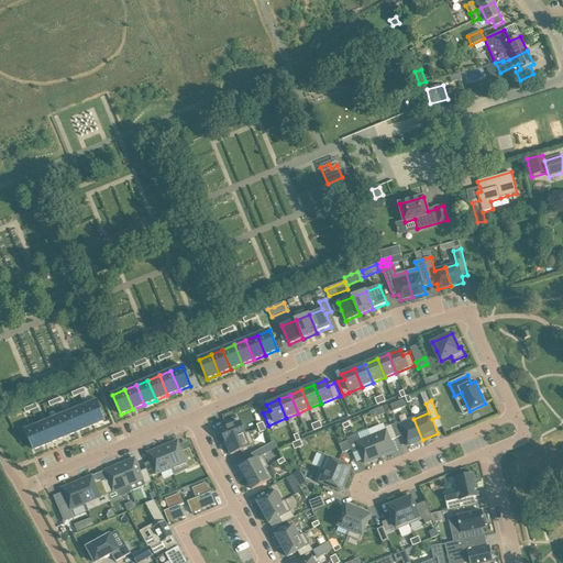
[(97,401),(85,406),(92,426),(105,421),(97,401)]
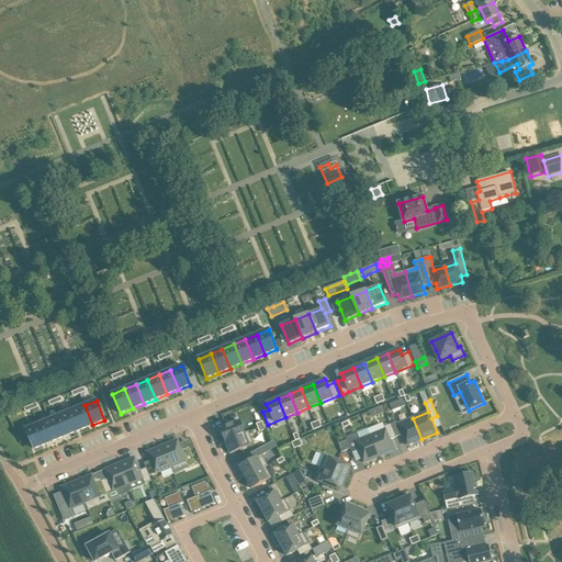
[(85,405),(72,411),(81,430),(92,425),(85,405)]
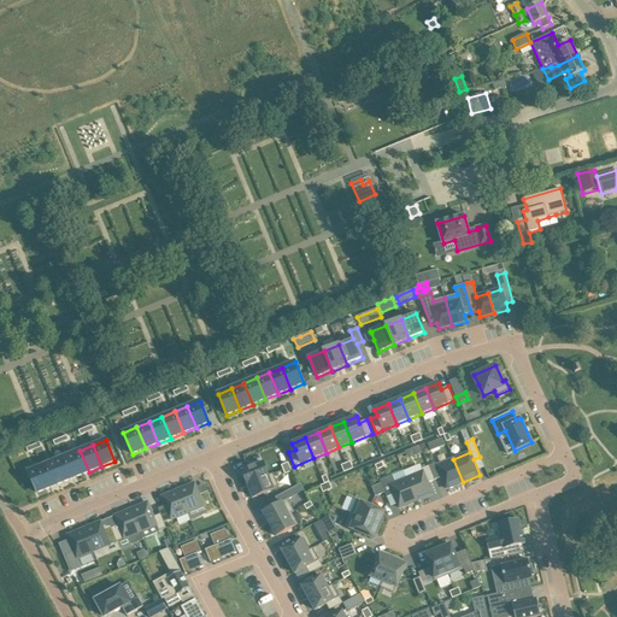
[(80,451),(68,456),(76,477),(89,472),(80,451)]
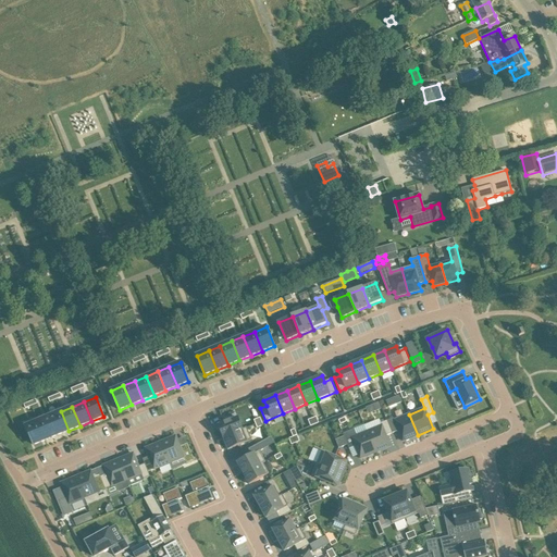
[(61,411),(49,416),(58,435),(69,431),(61,411)]
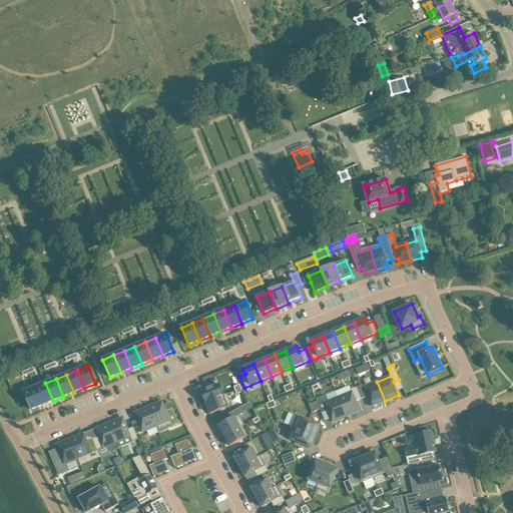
[(363,385),(357,388),(362,399),(367,397),(371,407),(385,401),(377,382),(364,388),(363,385)]
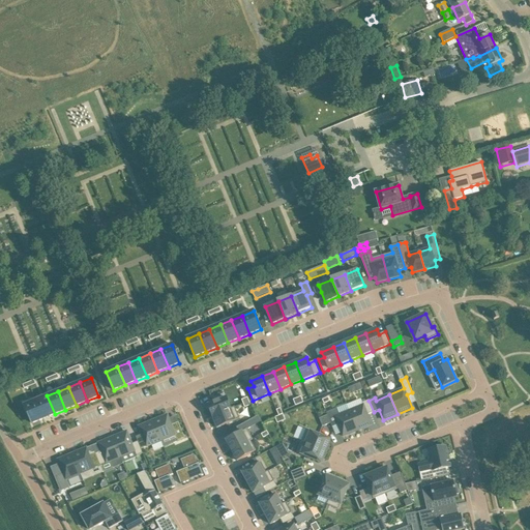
[(47,395),(36,401),(43,419),(55,414),(47,395)]
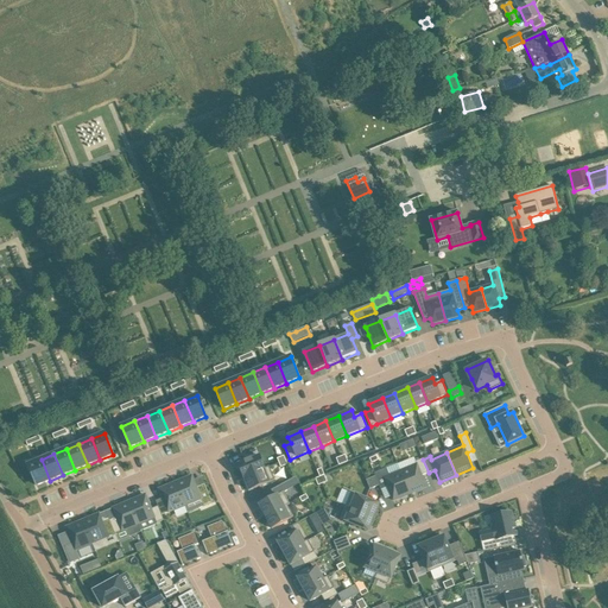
[(249,460),(239,464),(244,479),(245,477),(265,469),(265,468),(260,456),(249,460)]
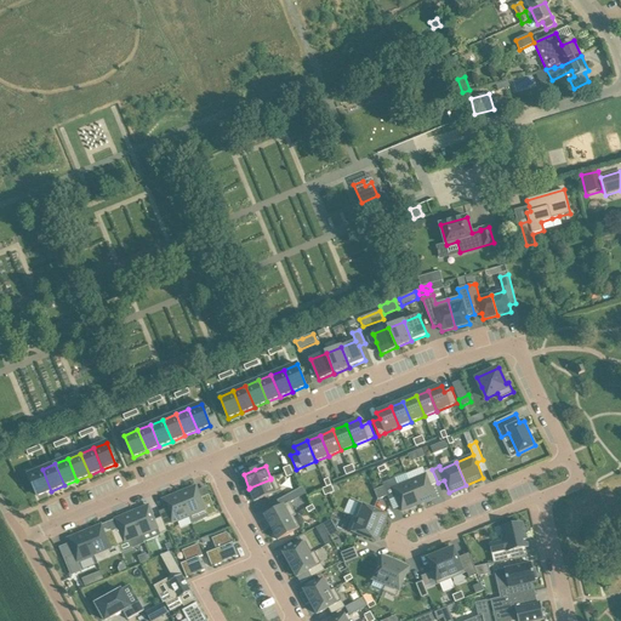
[(43,469),(29,474),(38,496),(51,491),(43,469)]
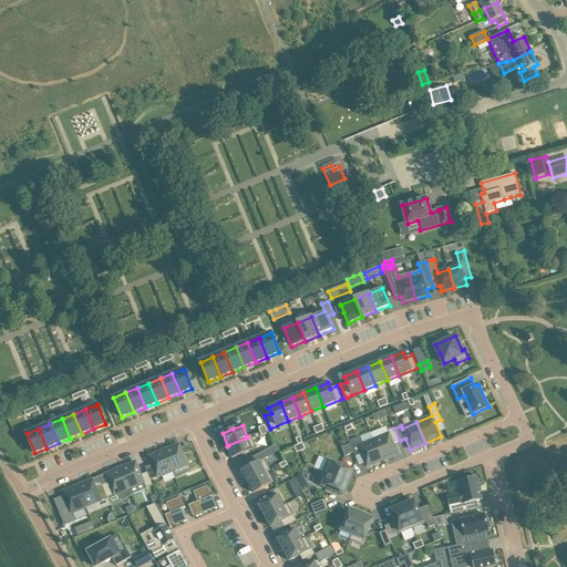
[(389,433),(373,440),(382,461),(398,454),(393,444),(400,441),(394,429),(388,431),(389,433)]
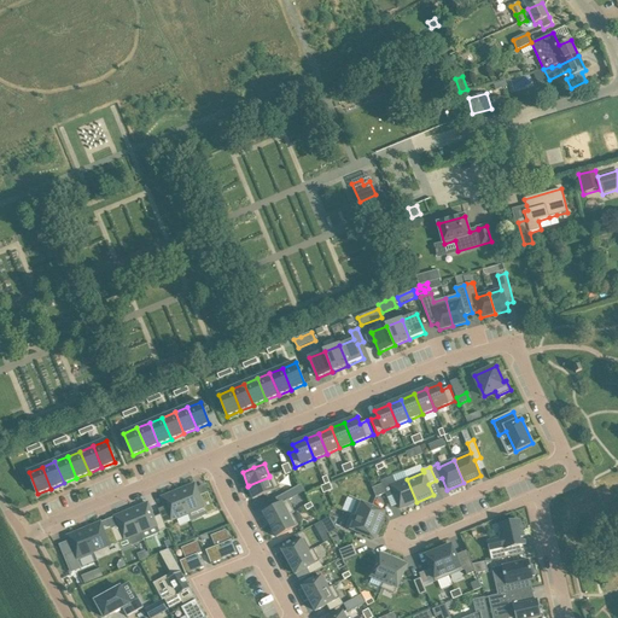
[(269,477),(249,485),(254,499),(280,488),(274,474),(269,476),(269,477)]
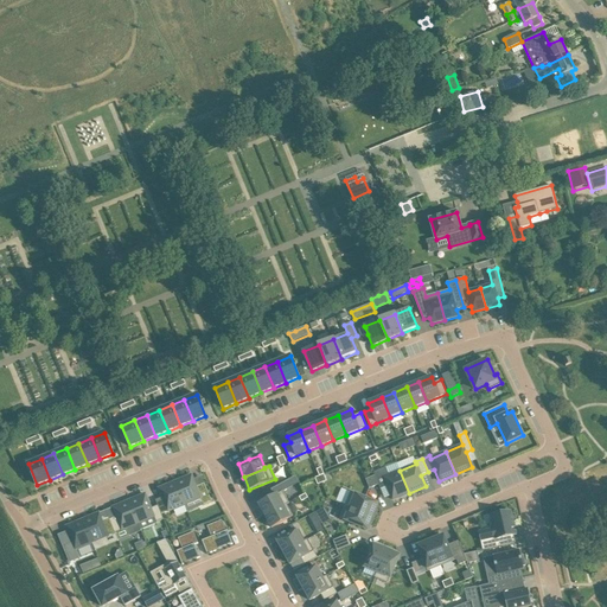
[(385,468),(374,473),(375,475),(378,485),(381,490),(388,486),(393,500),(409,493),(400,471),(389,475),(385,468)]
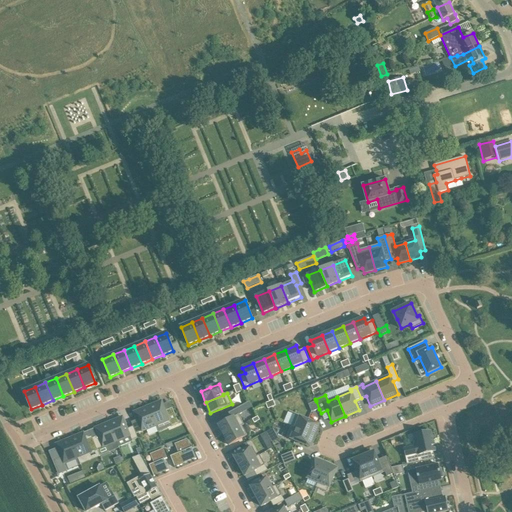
[(162,401),(148,407),(156,425),(169,420),(171,427),(179,424),(174,410),(166,413),(162,401)]
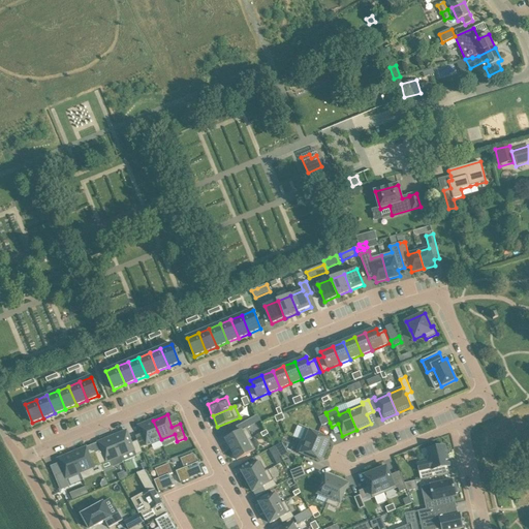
[(239,432),(225,440),(231,450),(250,440),(252,439),(247,429),(260,421),(257,414),(236,427),(239,432)]
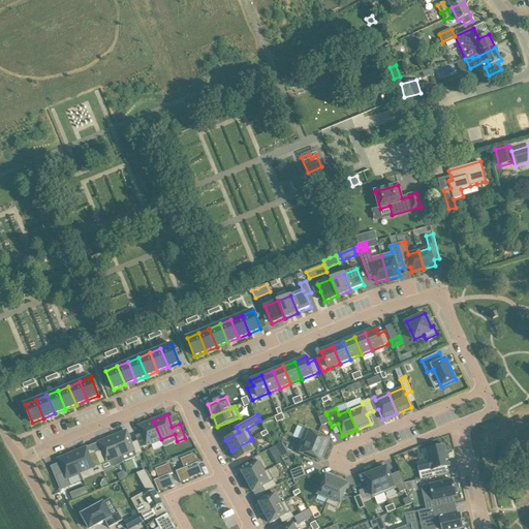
[(327,414),(319,418),(322,426),(330,423),(327,414)]
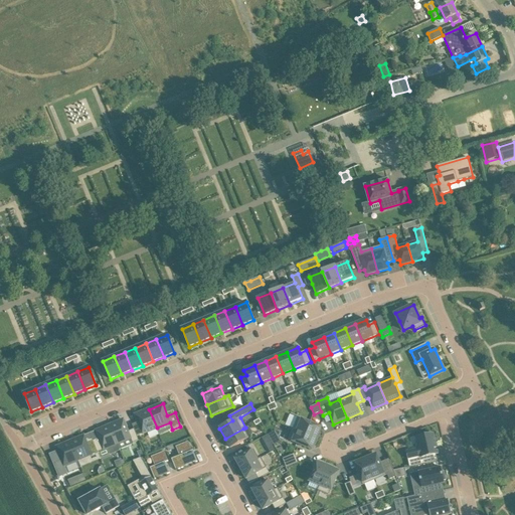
[(138,422),(132,424),(134,428),(137,437),(147,432),(157,427),(149,409),(135,414),(138,422)]
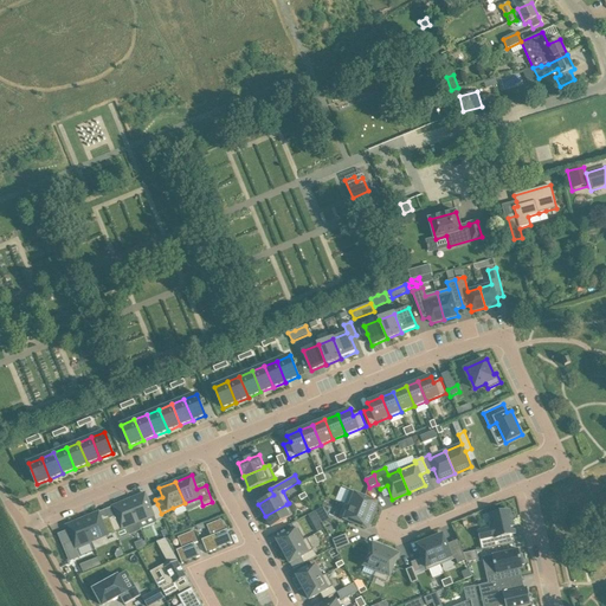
[(345,504),(373,516),(378,503),(350,491),(345,504)]
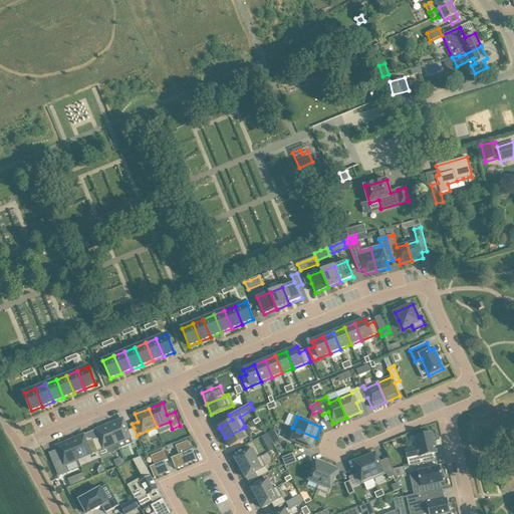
[(122,419),(109,425),(116,444),(131,438),(133,442),(139,440),(137,436),(134,428),(127,431),(122,419)]
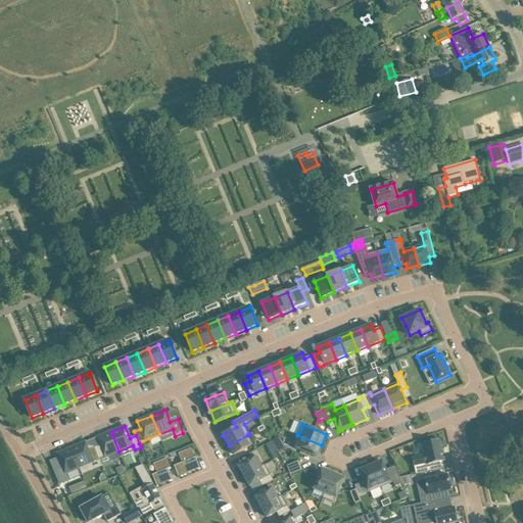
[(100,445),(94,447),(99,460),(119,452),(111,432),(97,437),(100,445)]
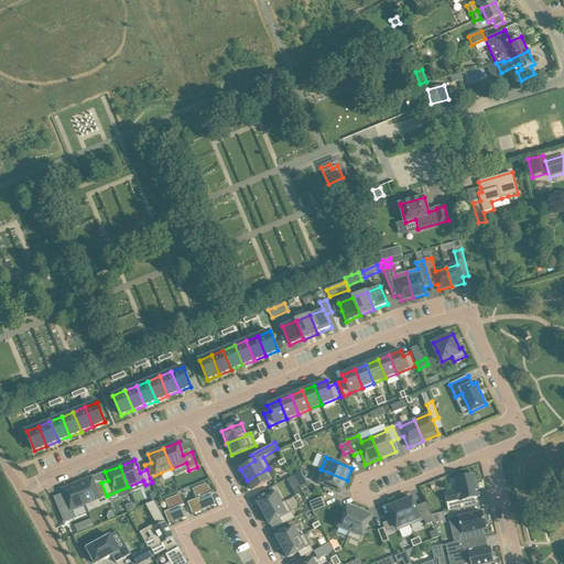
[(267,469),(247,480),(252,490),(272,479),(267,469)]
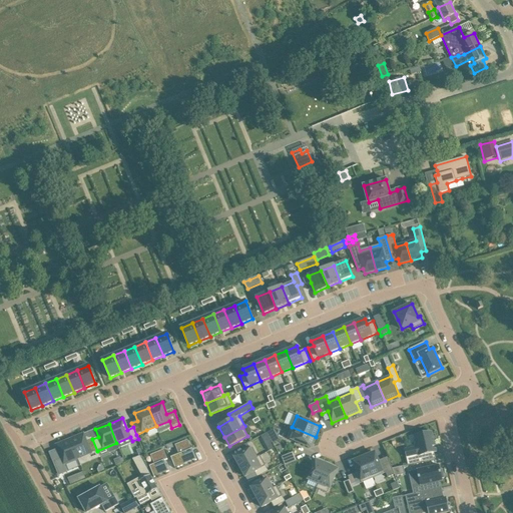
[(311,448),(316,437),(292,427),(288,438),(311,448)]
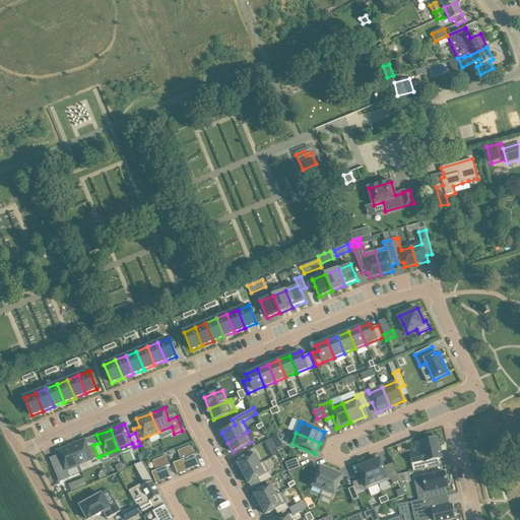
[(425,462),(413,464),(414,471),(435,467),(433,460),(442,458),(438,439),(420,442),(423,453),(425,462)]
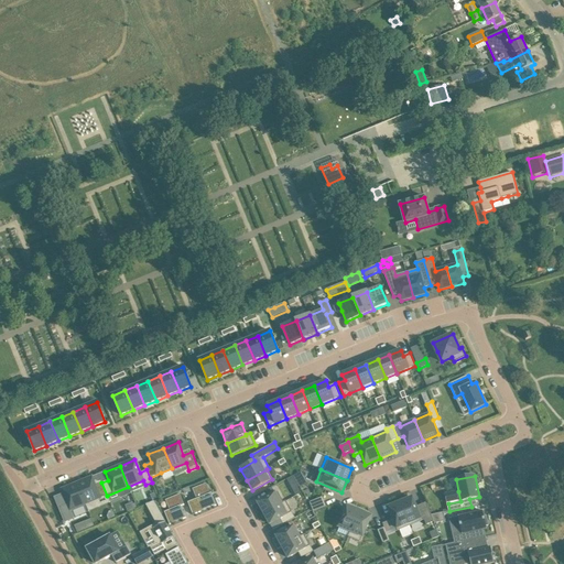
[(91,477),(77,484),(86,505),(107,496),(101,483),(95,485),(91,477)]
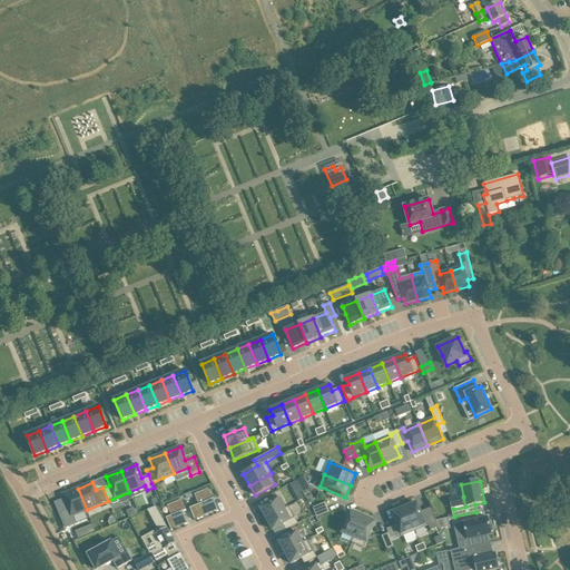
[(68,509),(60,513),(66,528),(75,524),(71,516),(87,510),(78,489),(62,494),(68,509)]
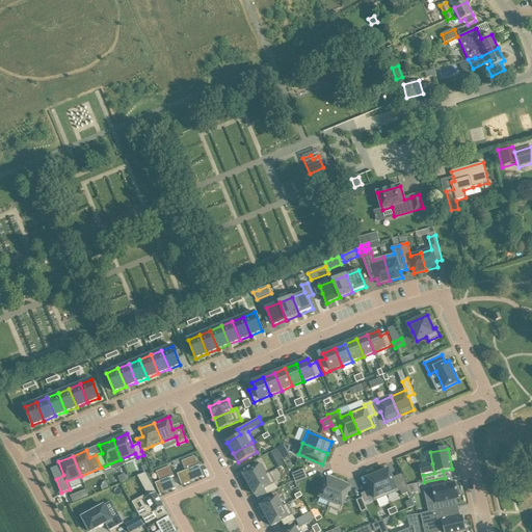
[(186,471),(176,475),(181,486),(204,477),(200,466),(198,466),(194,456),(182,461),(186,471)]
